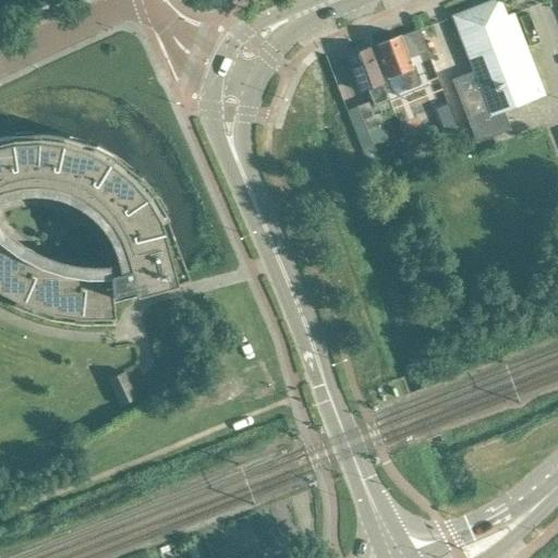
[(544,95),(512,14),(506,16),(499,0),(494,0),(451,16),(473,72),(452,80),(451,80),(475,143),(510,130),(509,129),(502,111),(544,95)]
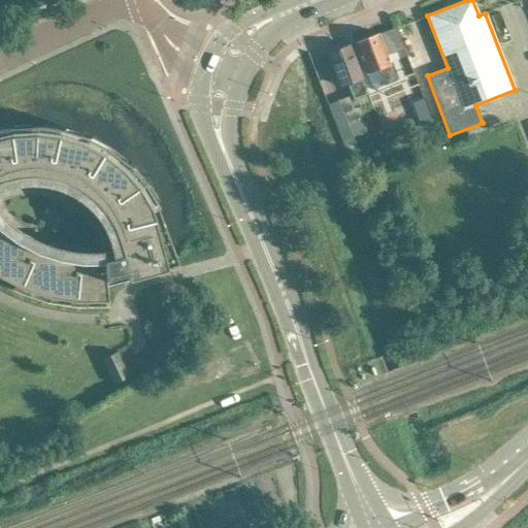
[(396,28),(375,36),(355,43),(358,52),(356,53),(358,59),(360,58),(366,75),(378,70),(384,86),(396,81),(387,56),(404,48),(396,28)]
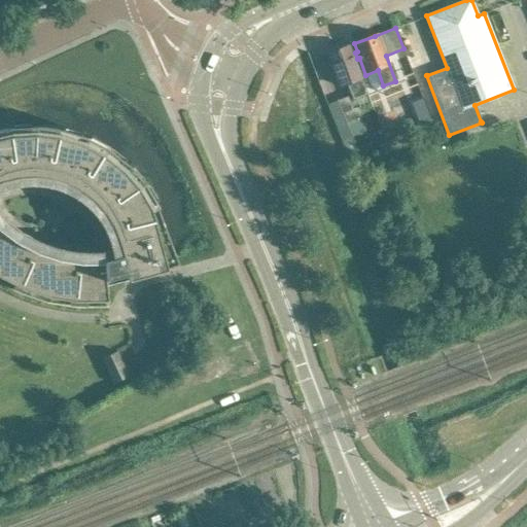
[(367,94),(348,45),(327,54),(340,86),(347,83),(353,99),(367,94)]
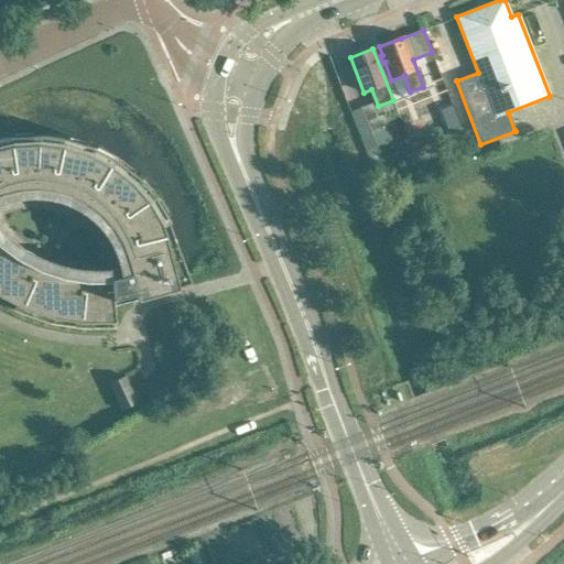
[(361,107),(360,108),(371,133),(370,133),(375,145),(390,139),(384,127),(388,126),(383,115),(377,117),(372,104),(361,108),(361,107)]
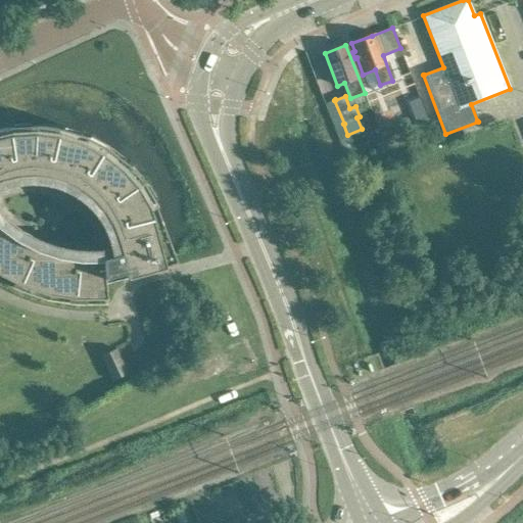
[(149,210),(156,206),(155,204),(153,199),(147,202),(137,189),(144,184),(143,183),(127,164),(126,163),(122,160),(117,164),(103,155),(107,149),(106,148),(85,137),(78,135),(76,141),(59,137),(61,129),(59,129),(36,126),(34,126),(29,126),(29,133),(12,135),(10,127),(9,128),(0,129),(0,276),(13,283),(14,283),(14,282),(16,276),(32,283),(30,288),(29,288),(29,289),(47,295),(49,296),(68,299),(69,297),(68,297),(69,291),(86,292),(85,298),(85,300),(106,299),(105,279),(126,274),(127,279),(164,269),(149,210)]
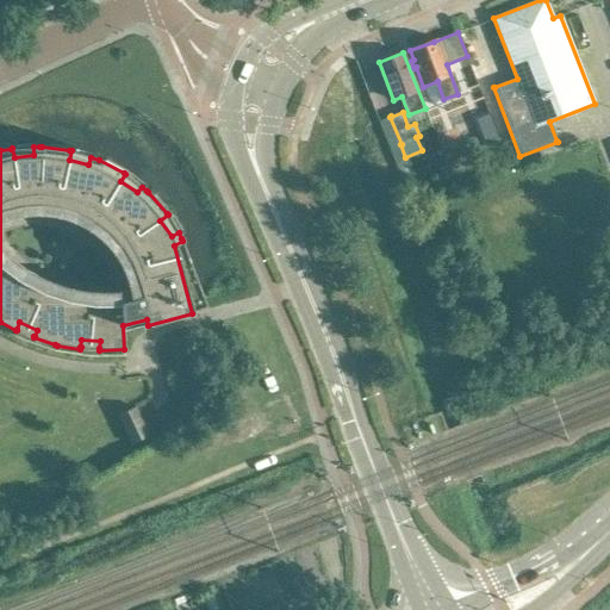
[(136,408),(118,415),(131,443),(149,436),(136,408)]
